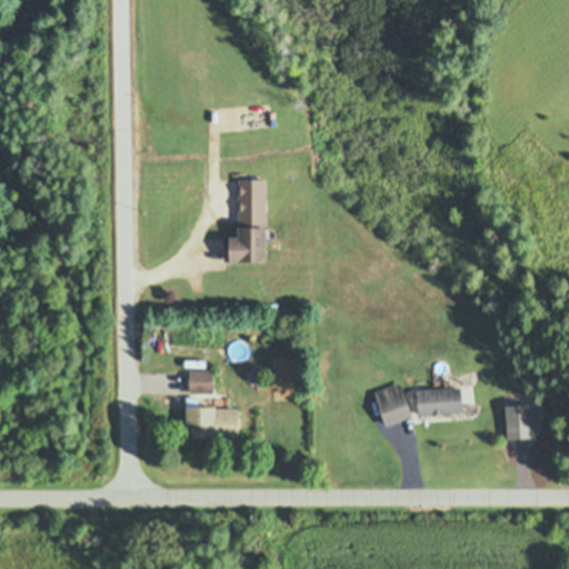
[(270,179),(241,179),(241,237),(229,237),(229,262),(270,262),(270,179)]
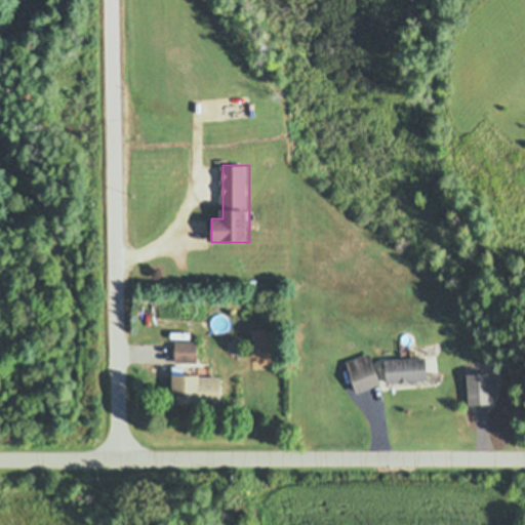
[(201,340),(176,340),(176,362),(201,362),(201,340)]
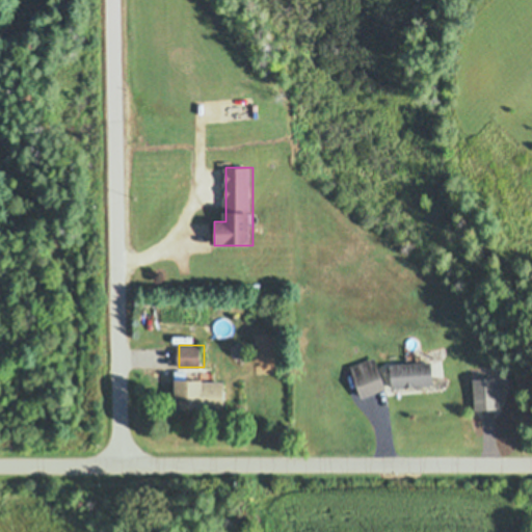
[(367,398),(391,387),(376,355),(352,368),(367,398)]
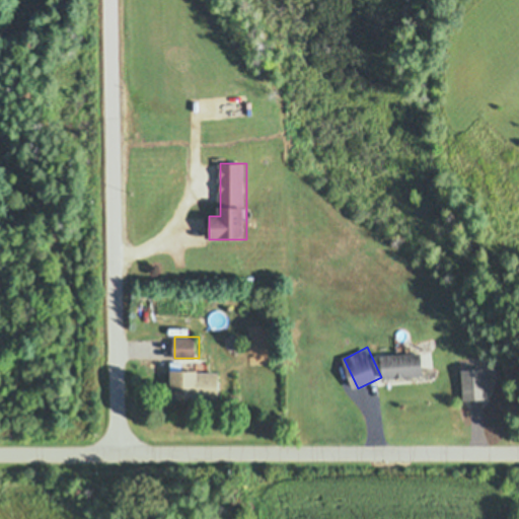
[(383,355),(384,377),(428,375),(427,353),(383,355)]
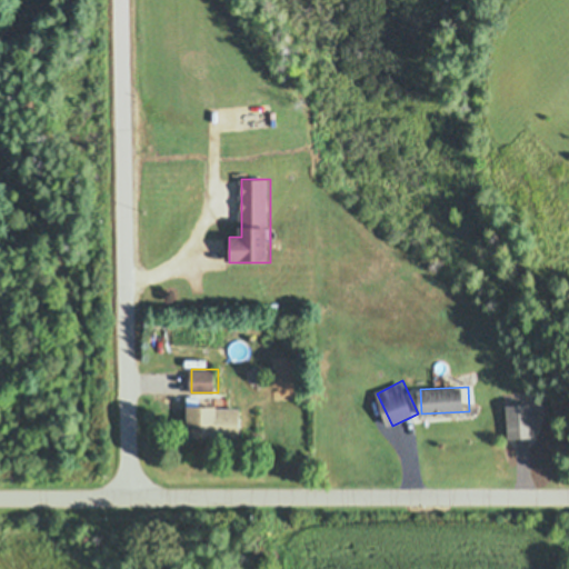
[(190,439),(245,439),(245,408),(190,408),(190,439)]
